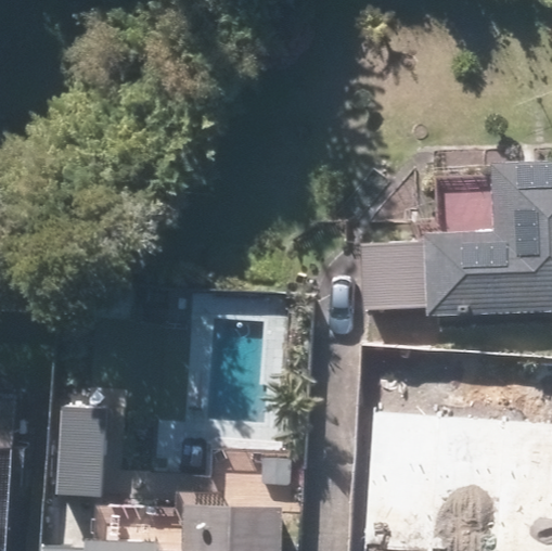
[(364,242),(363,308),(551,309),(551,159),(498,159),(498,227),(432,227),(432,242),(364,242)]
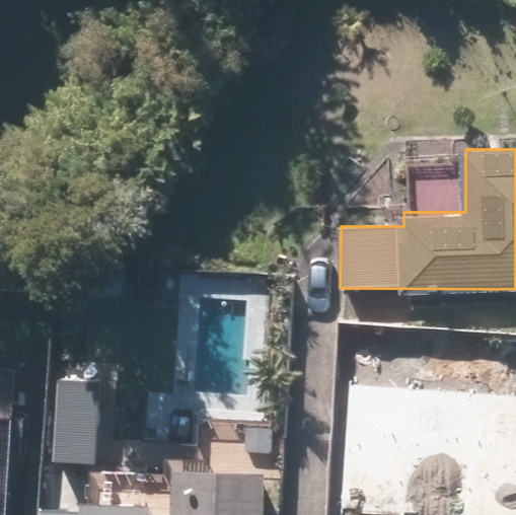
[(25,369),(0,367),(0,513),(14,514),(25,369)]
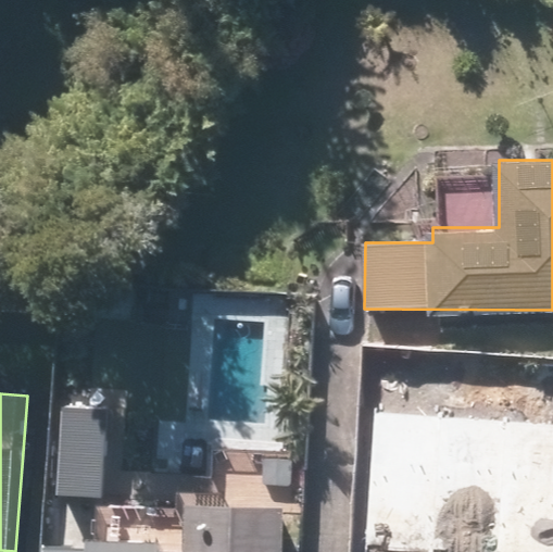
[(373,412),(365,544),(430,548),(437,415),(373,412)]
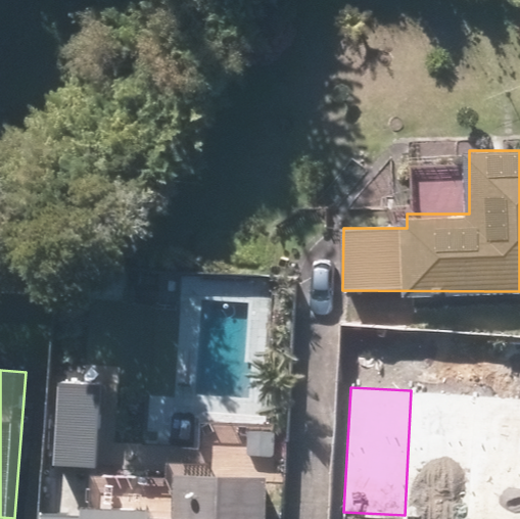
[(411,390),(405,515),(465,518),(472,394),(411,390)]
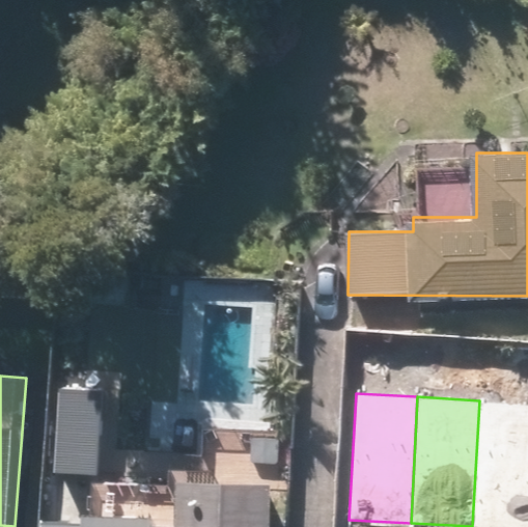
[(527,526),(527,403),(479,400),(472,526),(480,526),(527,526)]
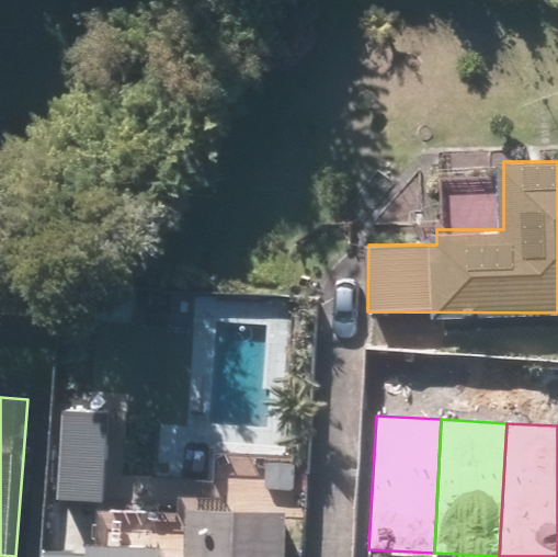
[(289,556),(292,515),(196,511),(194,553),(93,548),(92,556),(289,556)]
